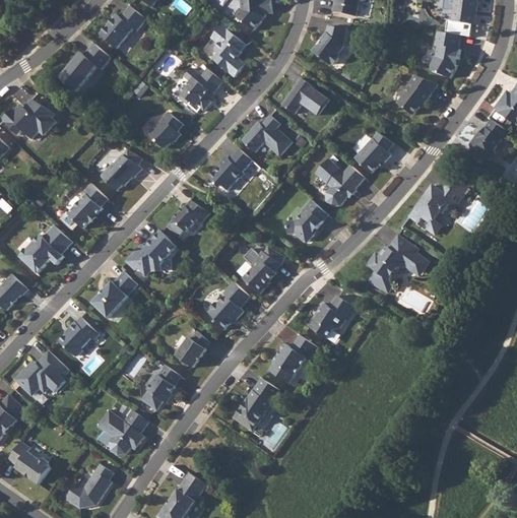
[(239,0),(241,7),(235,14),(252,29),(260,19),(258,17),(260,15),(264,15),(264,12),(271,11),(269,0),(239,0)]
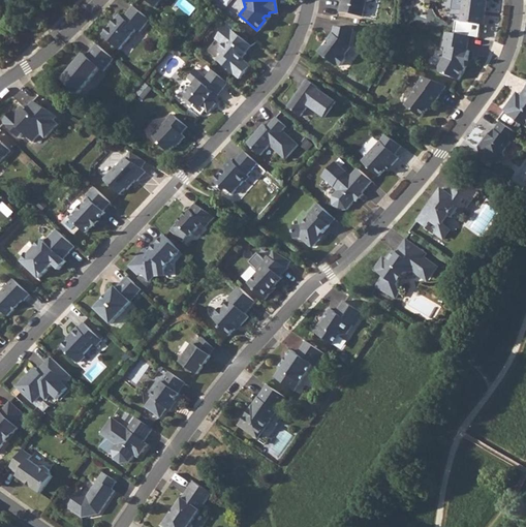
[(336,9),(361,14),(364,0),(340,0),(338,0),(336,9)]
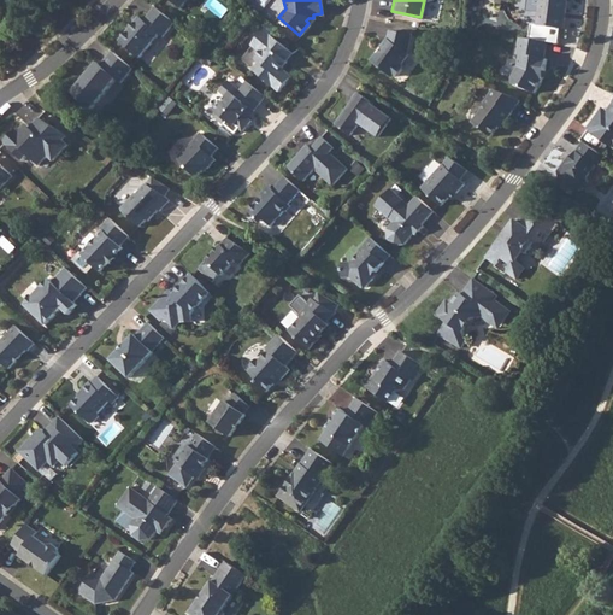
[(524,0),(524,9),(536,10),(534,23),(528,23),(526,37),(544,40),(555,41),(556,27),(560,27),(565,0),(524,0)]
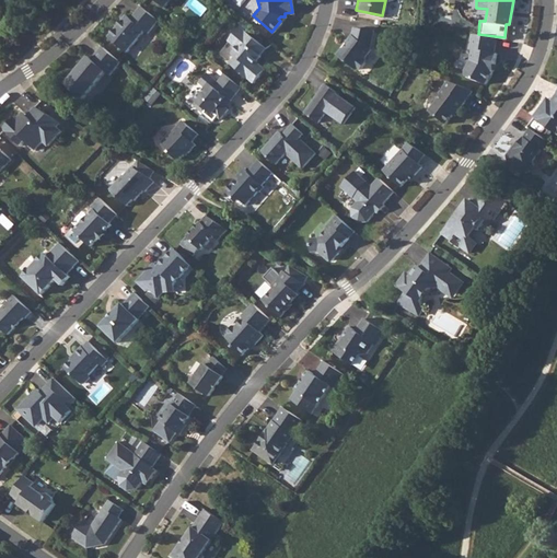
[(157,19),(139,4),(128,16),(124,13),(120,18),(120,20),(117,23),(115,23),(105,35),(125,50),(142,30),(146,32),(157,19)]
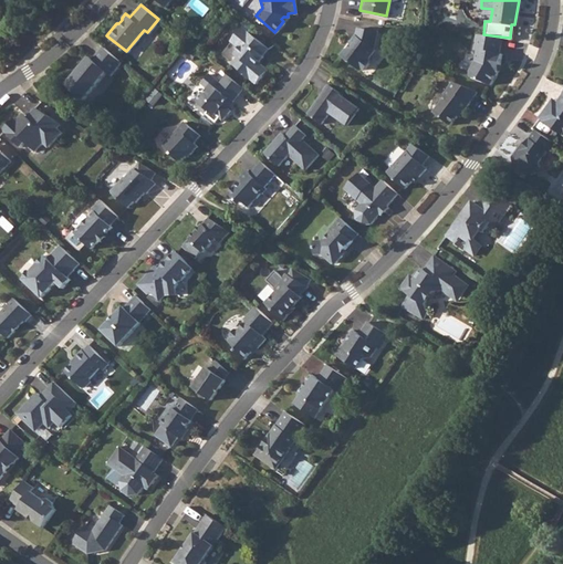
[(267,47),(240,24),(228,39),(237,47),(232,52),(236,54),(229,61),(254,82),(261,74),(254,69),(260,63),(257,61),(262,55),(260,54),(267,47)]
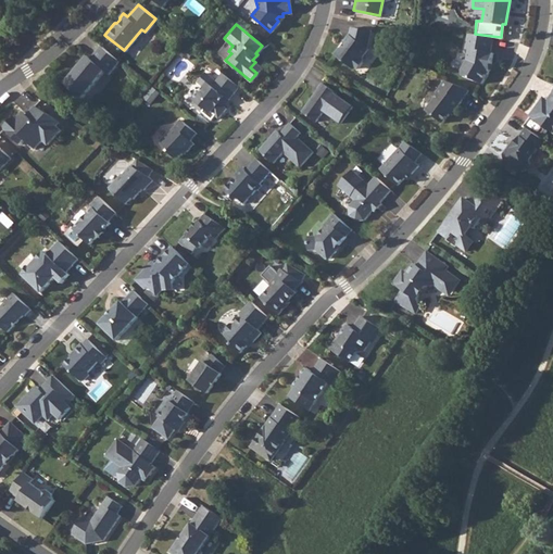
[(369,32),(350,26),(348,34),(342,42),(343,43),(341,47),(338,48),(334,54),(353,68),(353,67),(354,68),(357,67),(362,62),(362,58),(361,58),(368,48),(366,47),(369,32)]
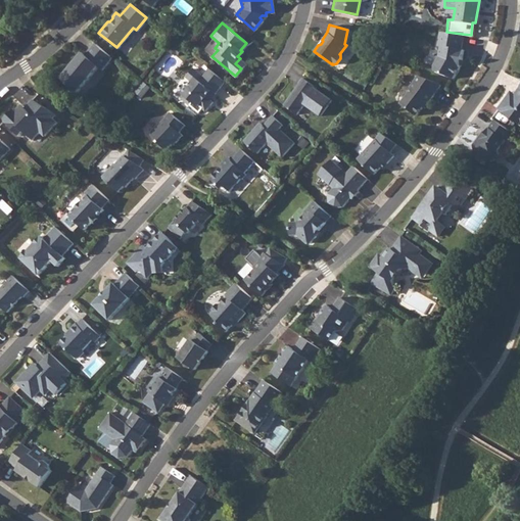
[(431,65),(432,69),(452,77),(458,64),(457,64),(458,58),(460,58),(462,48),(459,48),(462,34),(446,32),(438,30),(435,44),(438,45),(437,55),(431,65)]
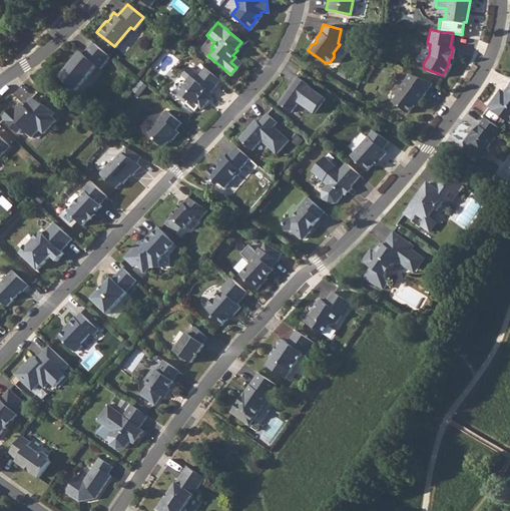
[(0,40),(4,44),(11,38),(7,34),(0,40)]
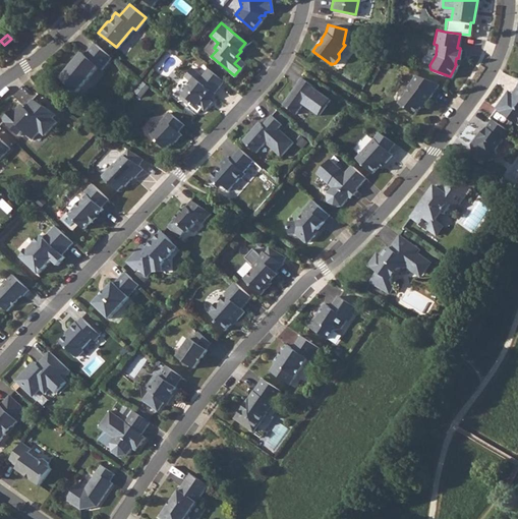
[(110,56),(93,42),(82,53),(80,51),(59,76),(75,91),(97,65),(100,68),(110,56)]
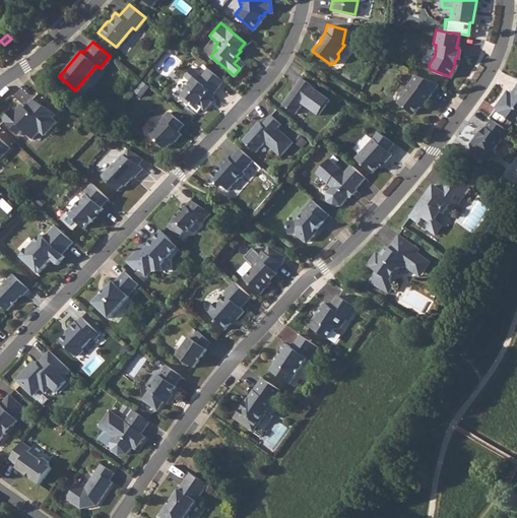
[(222,79),(207,67),(200,75),(190,66),(183,75),(189,79),(179,91),(181,92),(178,95),(187,104),(188,103),(196,111),(200,107),(203,109),(210,101),(204,94),(208,89),(212,91),(222,79)]
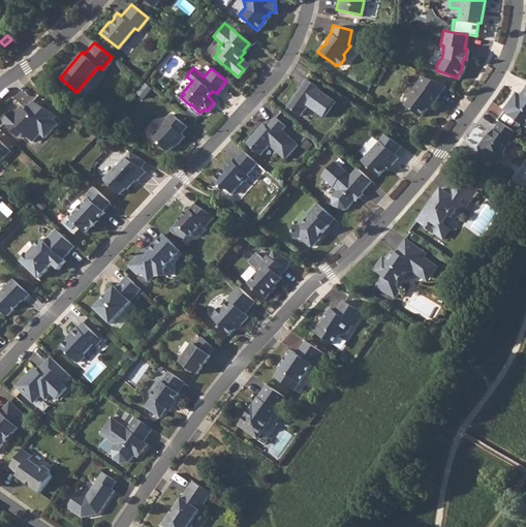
[(437,95),(444,85),(422,74),(416,81),(418,81),(412,88),(413,90),(403,103),(420,116),(429,102),(431,103),(437,95)]
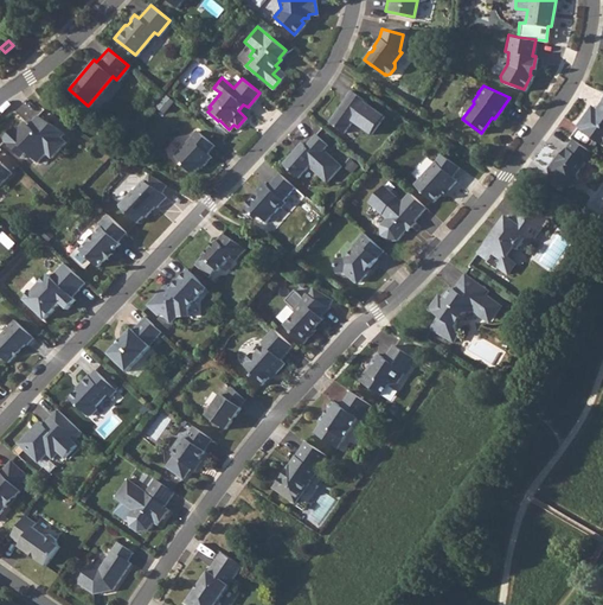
[(365,100),(350,89),(344,97),(346,100),(342,103),(339,103),(327,120),(342,132),(351,120),(370,133),(383,115),(365,101),(365,100)]
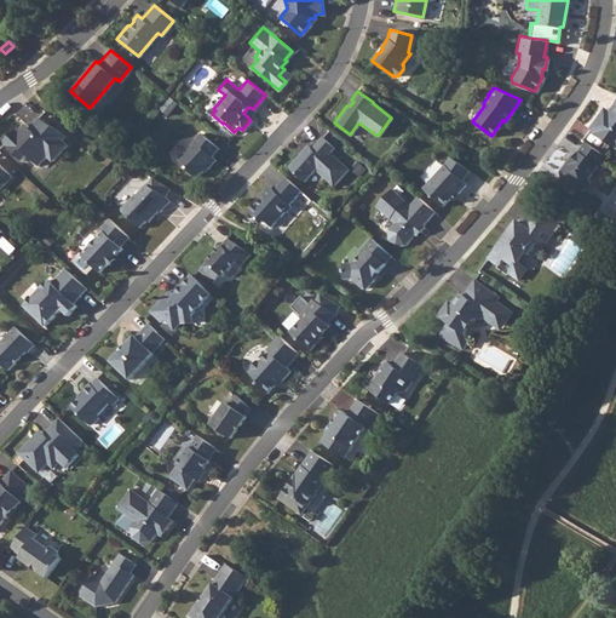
[(615,93),(612,102),(606,109),(604,108),(602,113),(598,110),(587,127),(592,130),(592,131),(612,147),(612,146),(615,147),(615,93)]
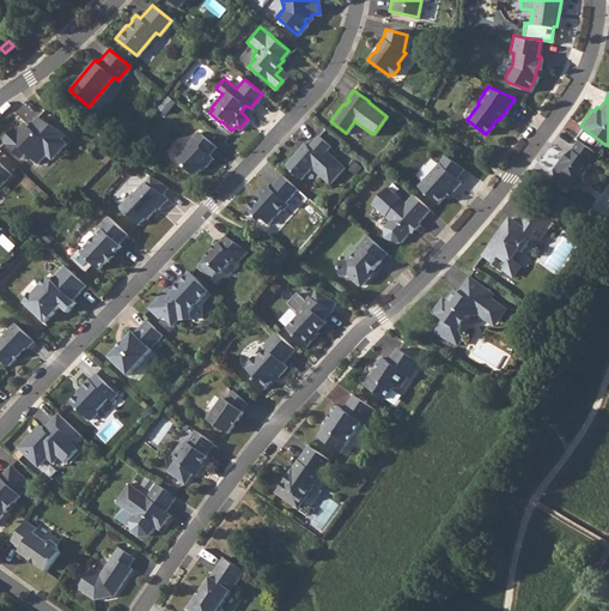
[(14,127),(2,140),(20,157),(26,153),(36,163),(46,153),(50,158),(66,143),(60,138),(64,134),(58,128),(36,115),(26,125),(19,128),(17,129),(16,128),(14,127)]
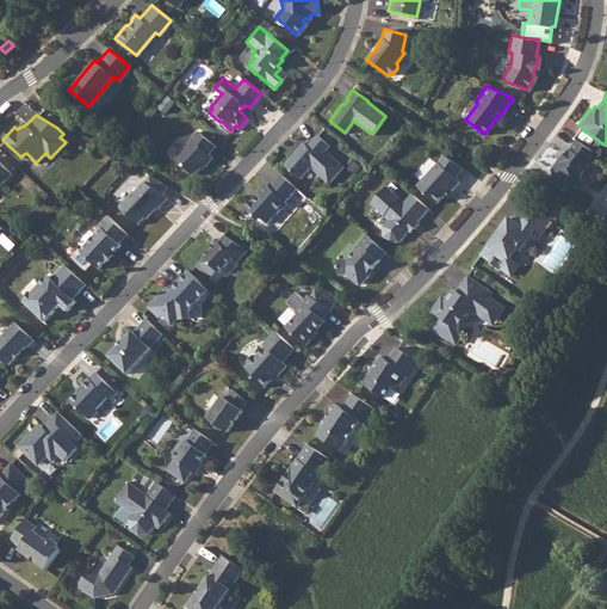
[(214,145),(196,130),(190,137),(173,155),(192,174),(199,166),(202,164),(203,165),(211,157),(208,153),(214,145)]
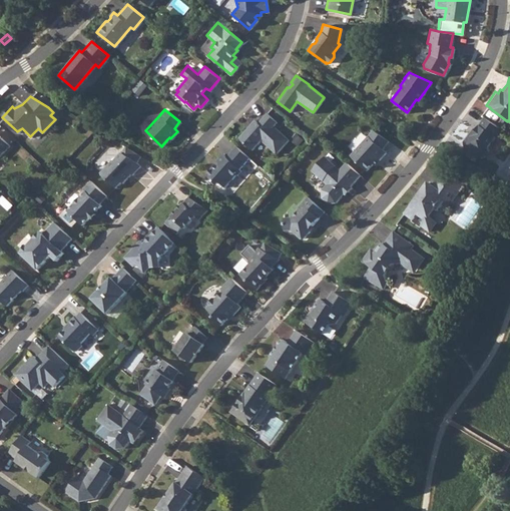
[(277,121),(267,112),(258,122),(253,119),(250,122),(252,124),(249,127),(246,127),(237,137),(251,149),(261,139),(276,153),(289,139),(273,125),(277,121)]
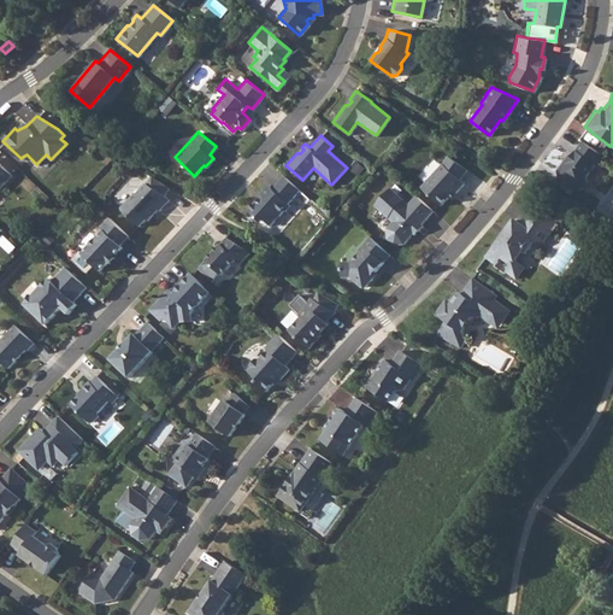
[(601,154),(581,140),(565,162),(563,160),(555,170),(556,174),(576,188),(579,187),(585,180),(584,176),(594,163),(594,164),(601,154)]
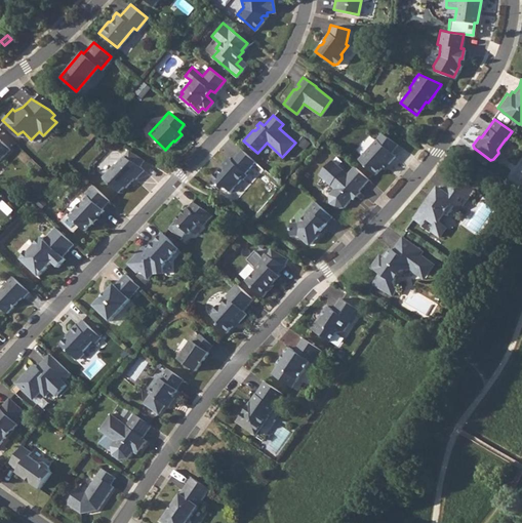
[(396,142),(379,131),(375,137),(357,158),(373,173),(385,161),(387,162),(393,155),(390,151),(396,142)]
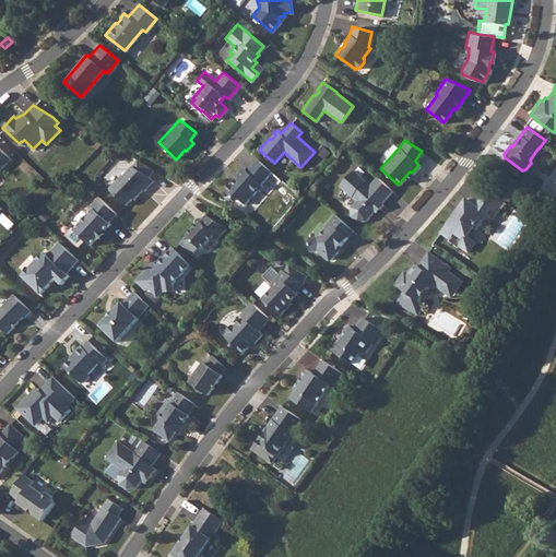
[(0,167),(9,157),(0,149),(0,167)]
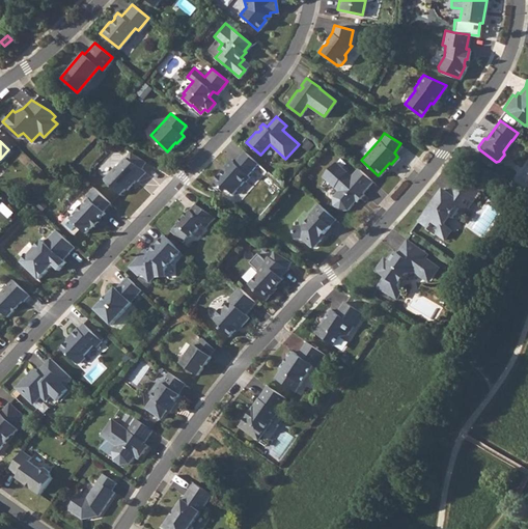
[(257,163),(244,150),(233,162),(229,158),(223,165),(226,169),(227,172),(225,174),(222,174),(219,172),(212,179),(222,189),(224,186),(231,193),(243,181),(245,181),(249,175),(247,174),(257,163)]
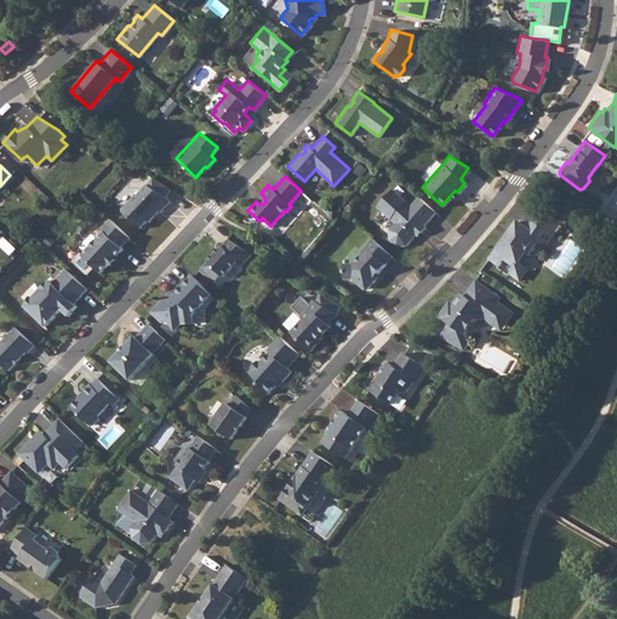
[(133,192),(119,208),(138,226),(146,219),(147,220),(156,209),(159,210),(169,200),(164,196),(146,183),(135,194),(133,192)]
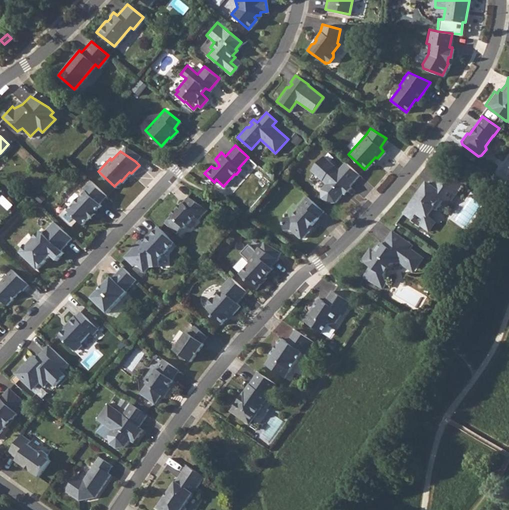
[(358,174),(344,161),(337,168),(322,155),(309,169),(324,182),(319,188),(320,196),(325,201),(333,201),(342,191),(340,190),(342,187),(346,190),(349,186),(348,185),(358,174)]
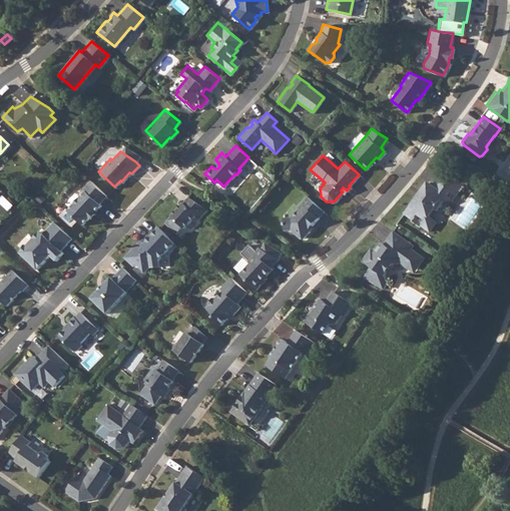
[(462,183),(442,170),(432,185),(427,181),(420,190),(422,191),(419,195),(417,194),(411,203),(410,201),(403,211),(411,217),(415,211),(424,217),(419,223),(428,229),(435,220),(428,215),(433,207),(436,209),(443,199),(445,201),(450,200),(462,183)]
